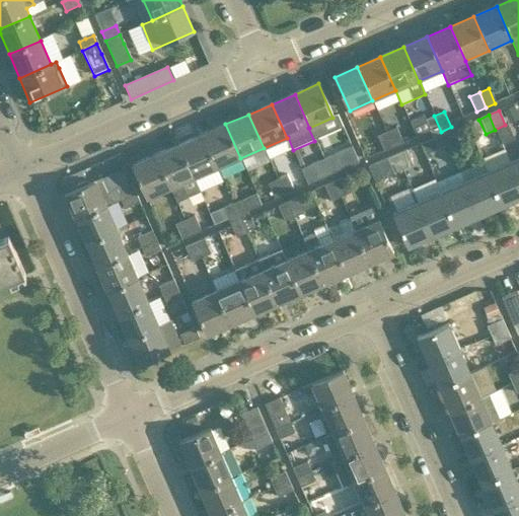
[(424,117),(410,123),(416,138),(430,132),(432,135),(441,132),(434,116),(425,120),(424,117)]
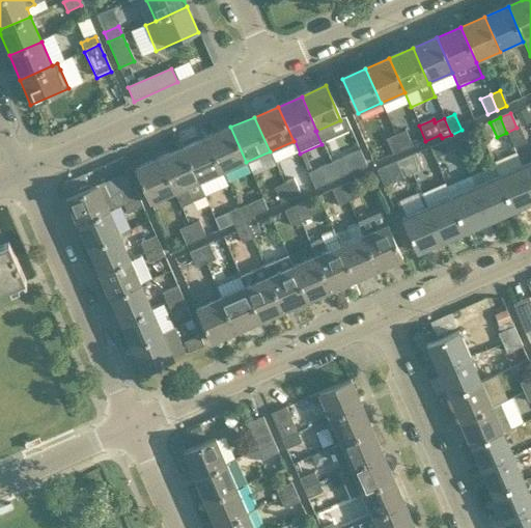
[(246,162),(230,127),(206,137),(222,172),(246,162)]
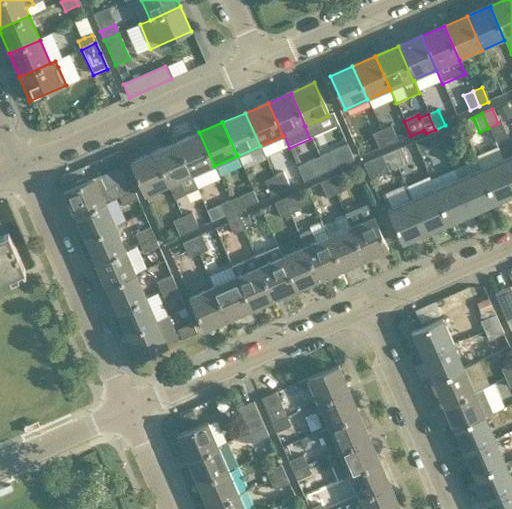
[(435,130),(441,144),(451,139),(445,125),(435,130)]
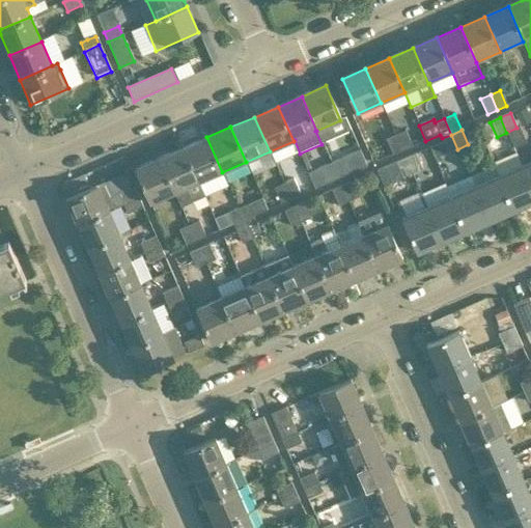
[(404,131),(395,135),(401,150),(412,146),(404,131)]
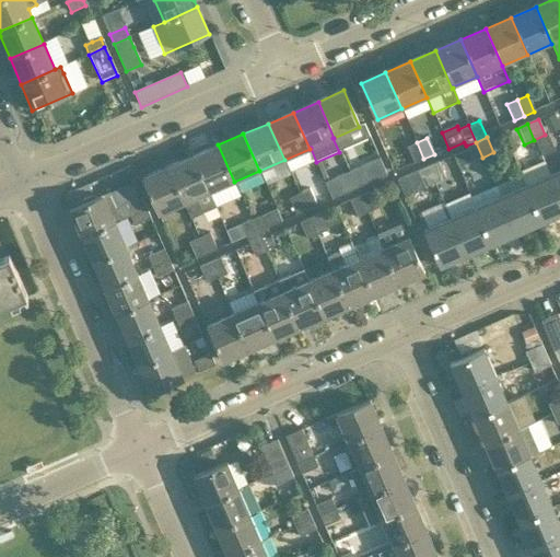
[(423,159),(417,142),(407,147),(413,163),(423,159)]
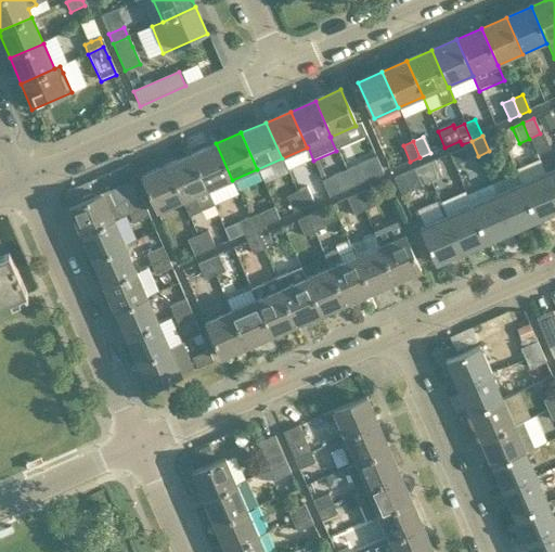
[(478,156),(472,141),(462,144),(468,161),(478,156)]
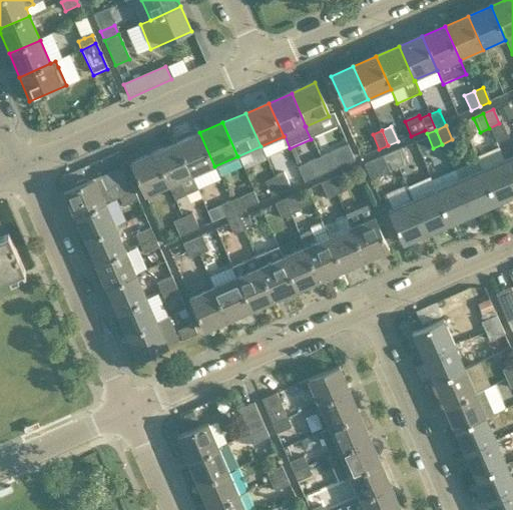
[(214,166),(199,132),(176,142),(191,176),(214,166)]
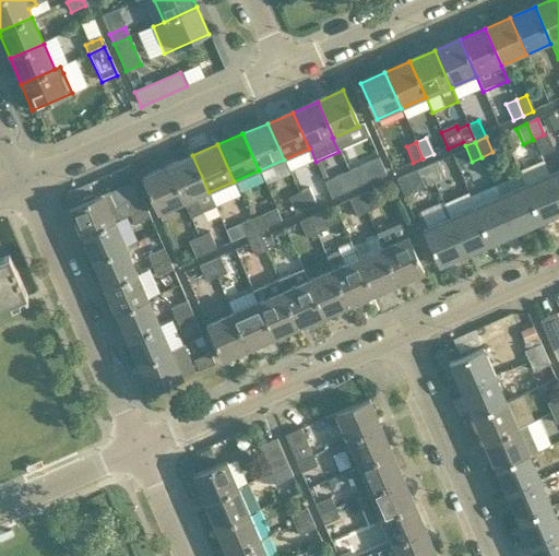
[(209,192),(192,155),(167,166),(183,203),(191,219),(203,213),(197,198),(209,192)]
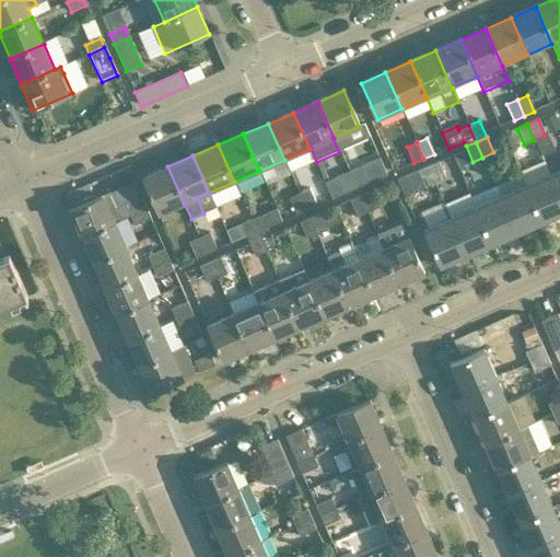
[(380,159),(349,172),(357,188),(386,175),(380,159)]
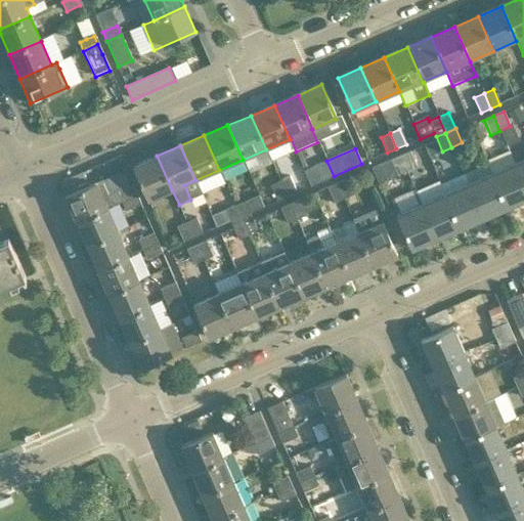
[(409,153),(400,157),(406,172),(416,168),(409,153)]
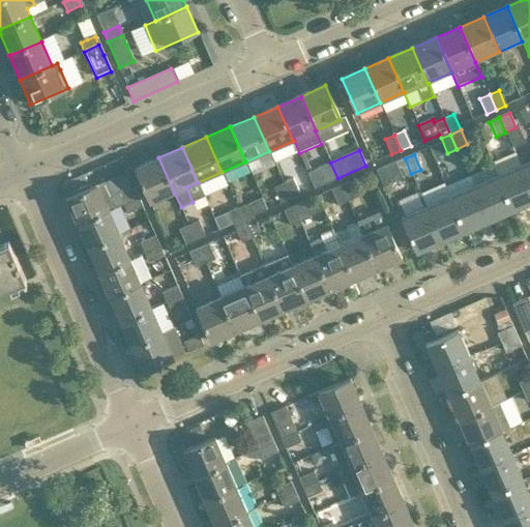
[(174,193),(158,157),(135,169),(149,203),(174,193)]
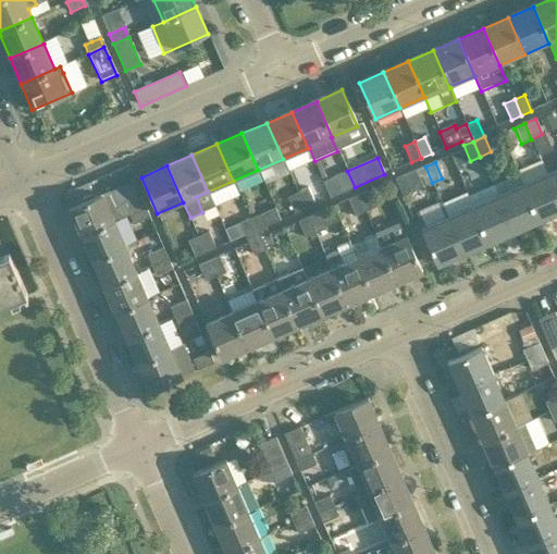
[(432,183),(425,167),(416,171),(422,187),(432,183)]
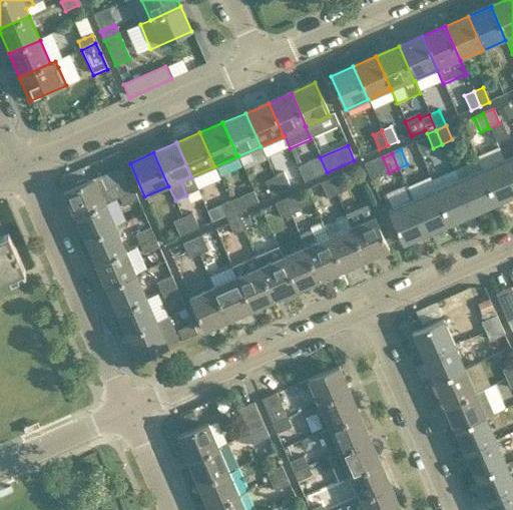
[(512,155),(504,160),(512,180),(512,155)]
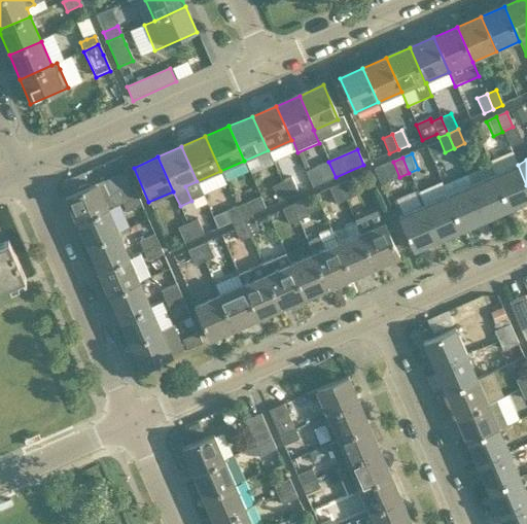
[(336,177),(328,162),(305,172),(312,188),(336,177)]
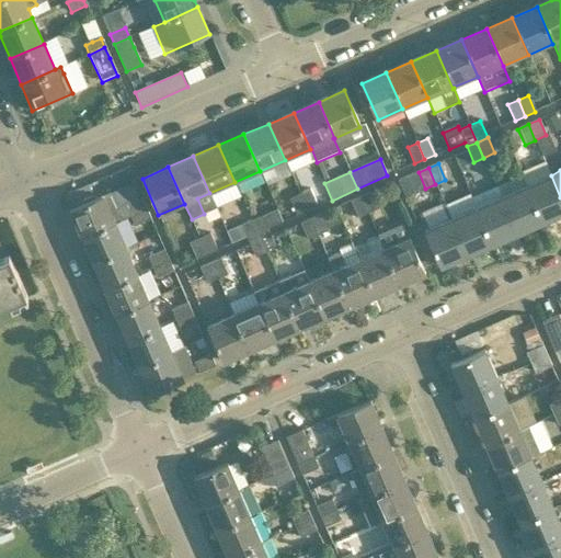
[(560,214),(560,197),(551,175),(526,186),(542,223),(560,214)]
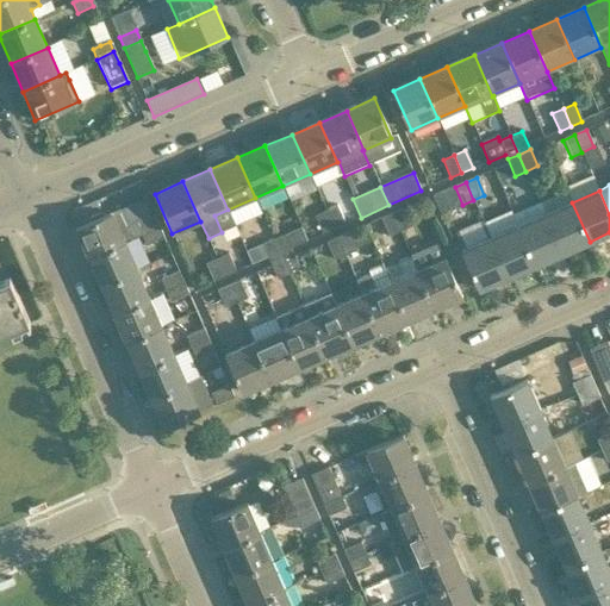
[(540,202),(512,214),(517,226),(535,267),(562,255),(545,214),(540,202)]
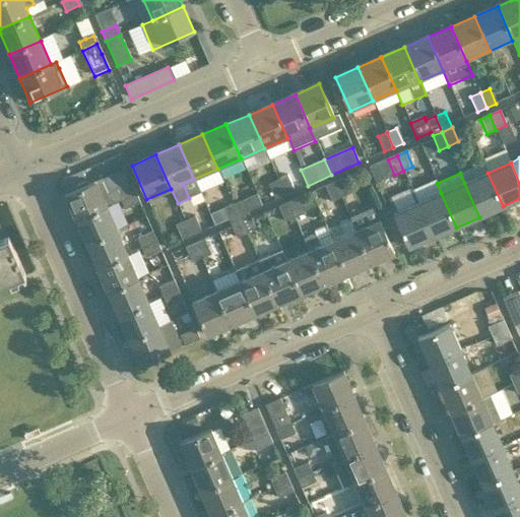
[(503,206),(488,173),(464,183),(479,217),(503,206)]
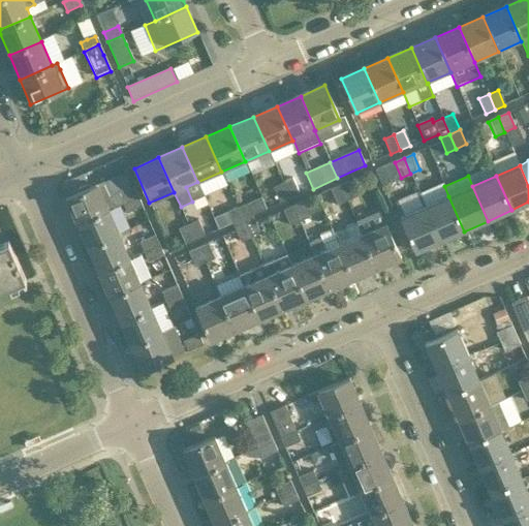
[(292,180),(283,184),(289,198),(299,195),(292,180)]
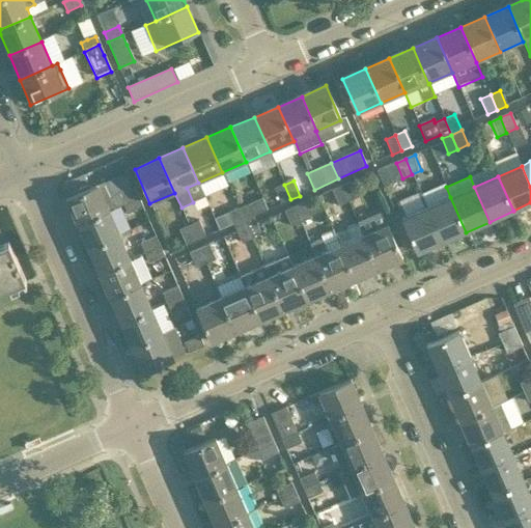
[(63,187),(68,198),(80,193),(75,182),(63,187)]
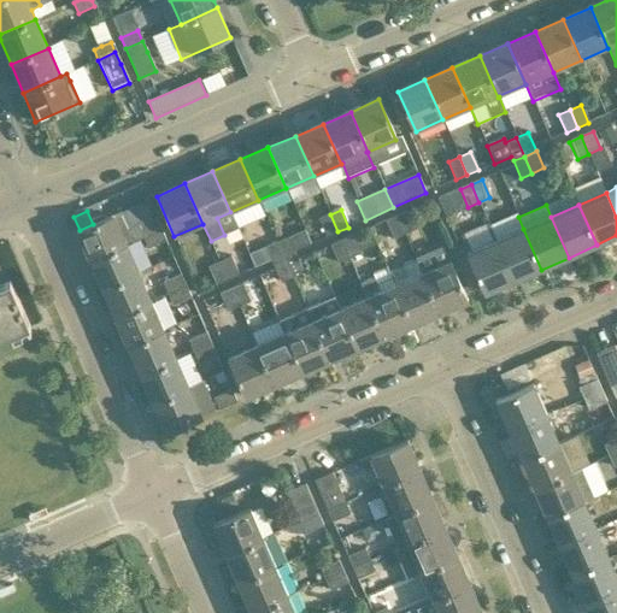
[(407,212),(397,217),(405,235),(416,230),(407,212)]
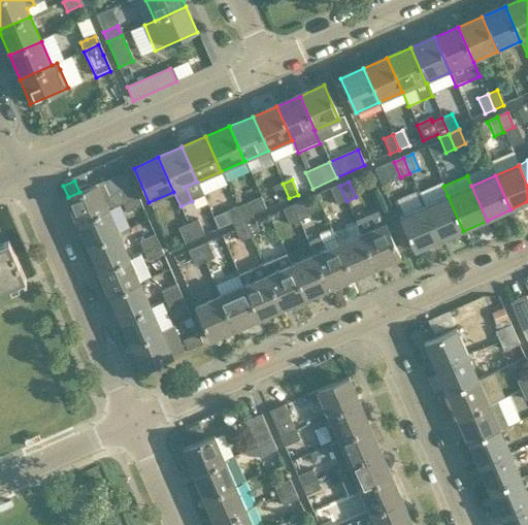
[(75,223),(107,209),(123,203),(137,196),(134,188),(109,198),(103,183),(79,192),(68,197),(65,198),(75,223)]
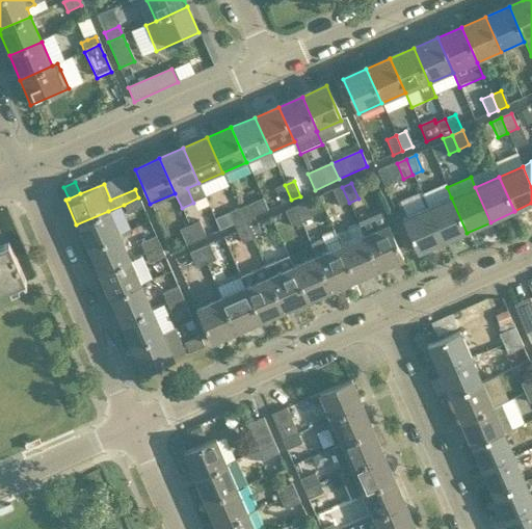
[(291,200),(285,185),(275,189),(282,204),(291,200)]
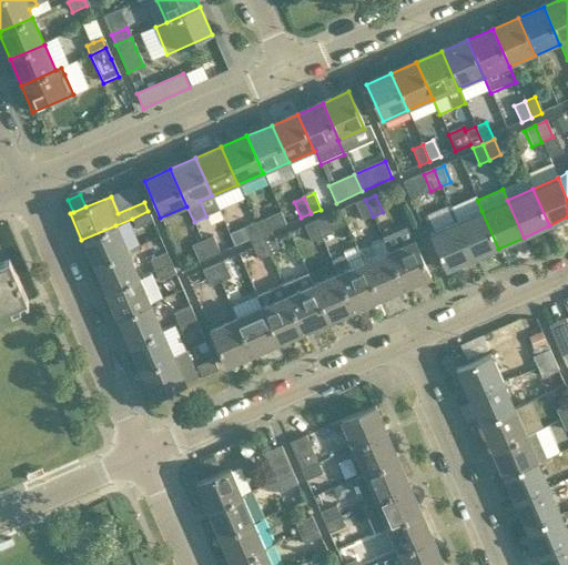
[(373,217),(365,200),(355,204),(362,221),(373,217)]
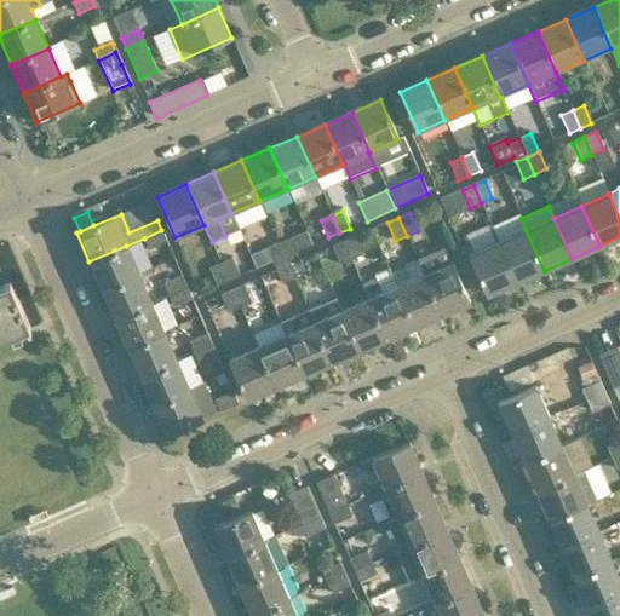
[(167,243),(161,230),(144,239),(149,251),(167,243)]
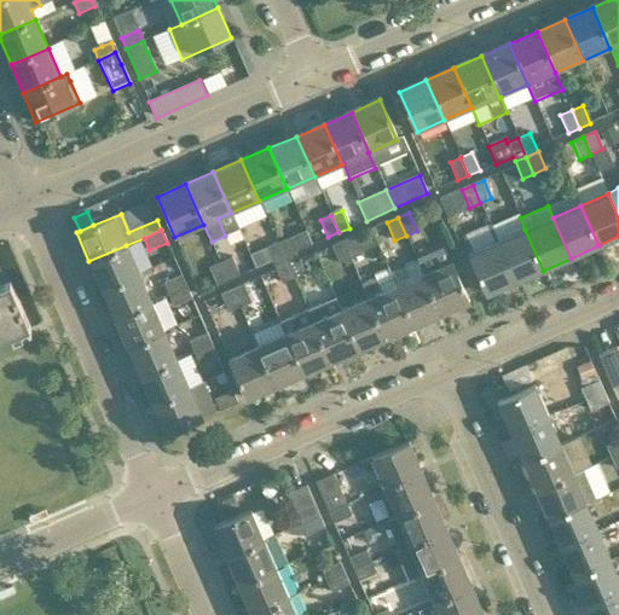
[(543,271),(525,230),(497,242),(515,283),(543,271)]
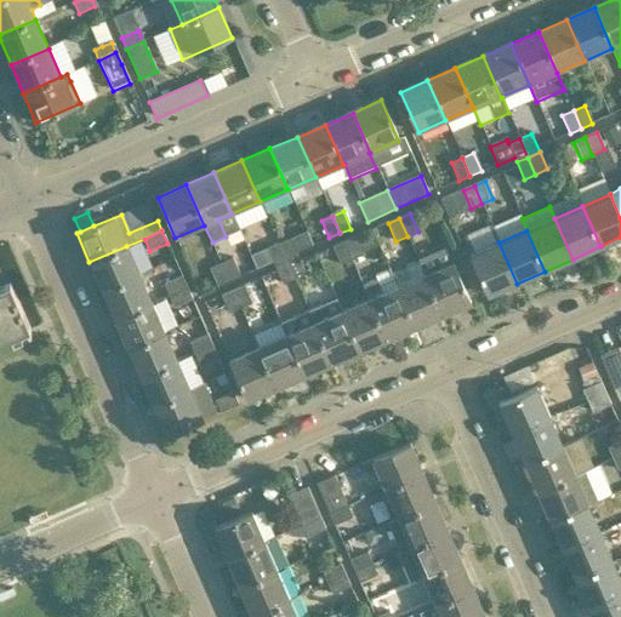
[(355,238),(345,243),(352,261),(363,256),(355,238)]
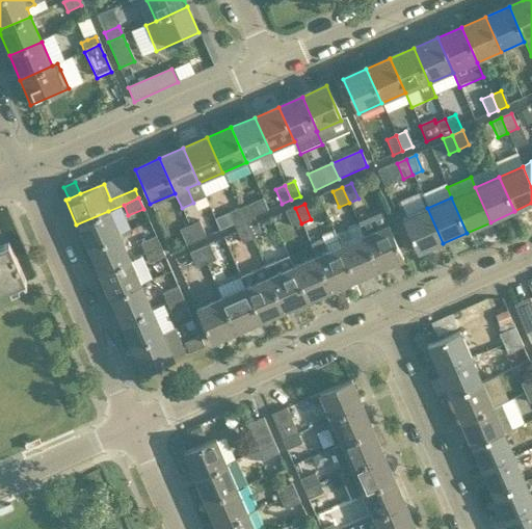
[(248,205),(238,209),(245,225),(255,220),(248,205)]
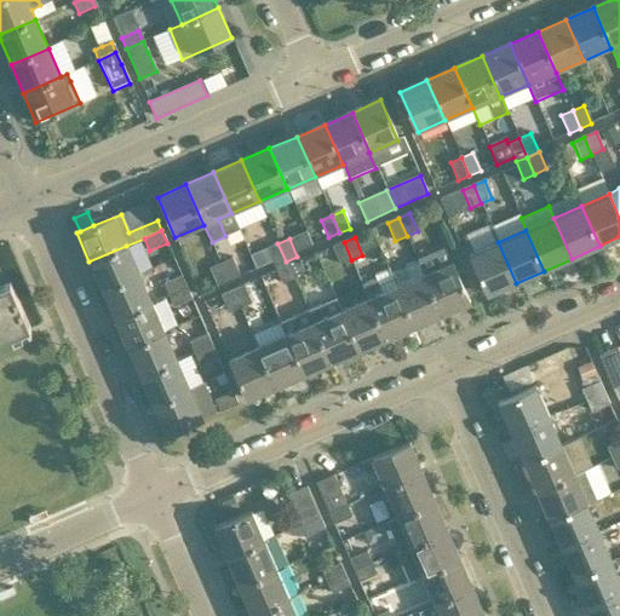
[(351,260),(344,242),(332,247),(339,265),(351,260)]
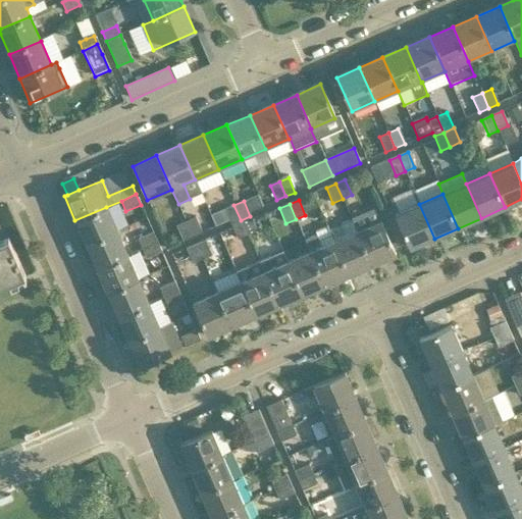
[(434,239),(419,204),(396,214),(411,249),(434,239)]
